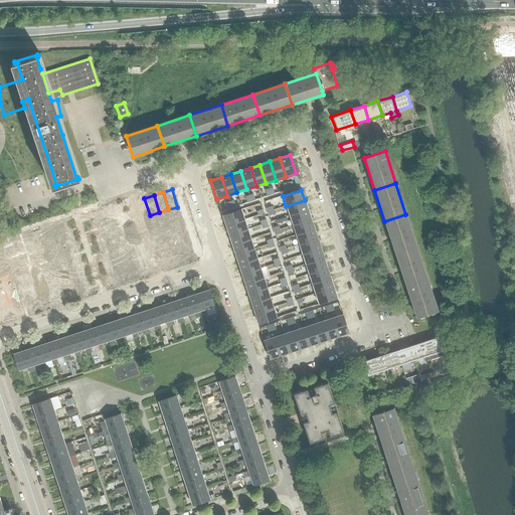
[(144,198),(135,201),(141,218),(150,215),(144,198)]
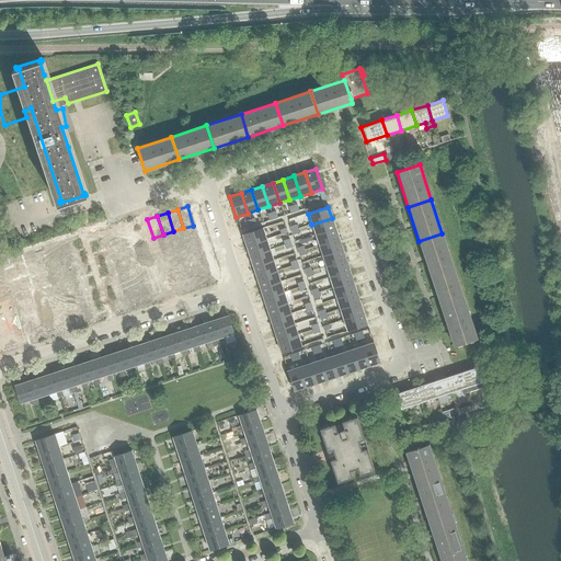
[(332,218),(311,225),(315,236),(335,229),(332,218)]
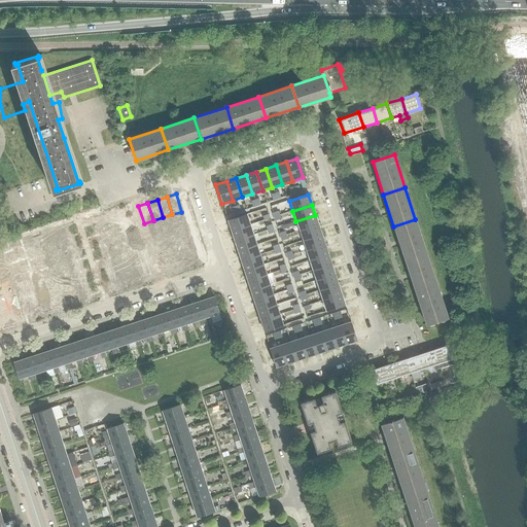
[(138,206),(129,209),(135,226),(144,223),(138,206)]
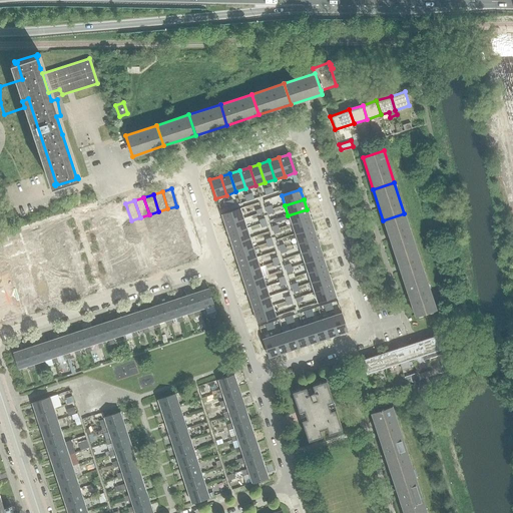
[(125,203),(116,206),(122,223),(131,220),(125,203)]
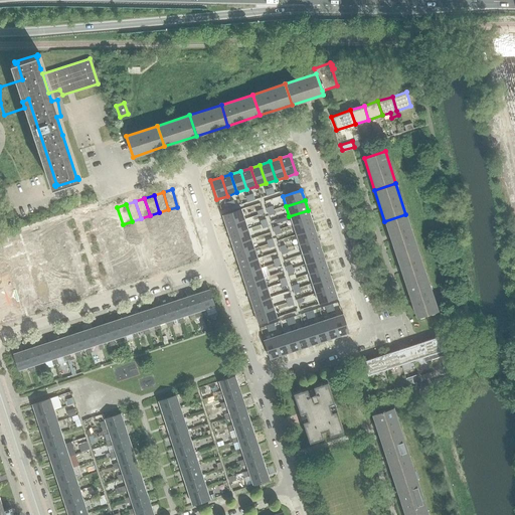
[(117,207),(108,210),(113,227),(123,224),(117,207)]
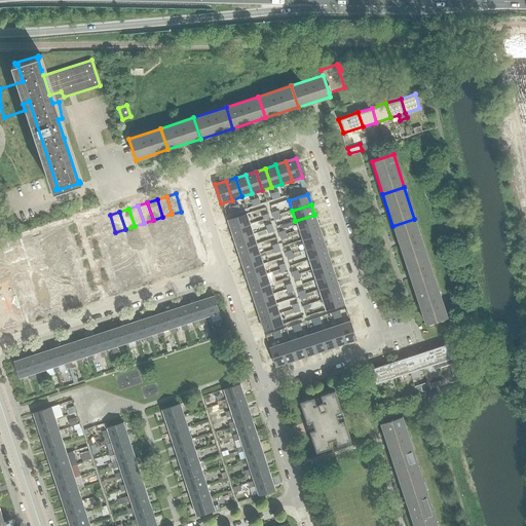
[(110,215),(101,218),(106,235),(115,232),(110,215)]
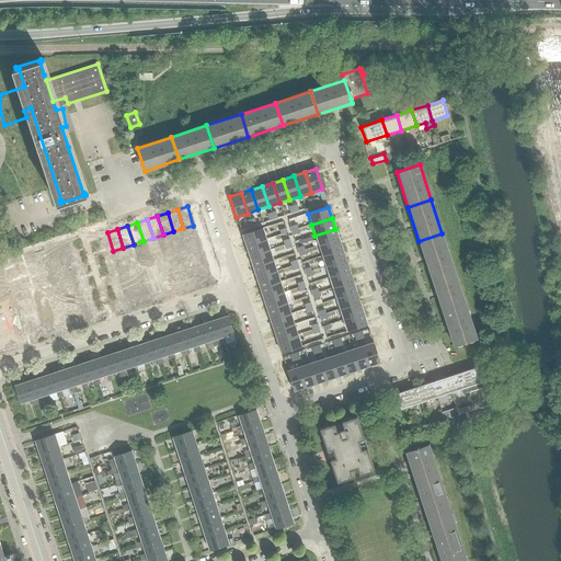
[(262,229),(242,236),(245,247),(266,240),(262,229)]
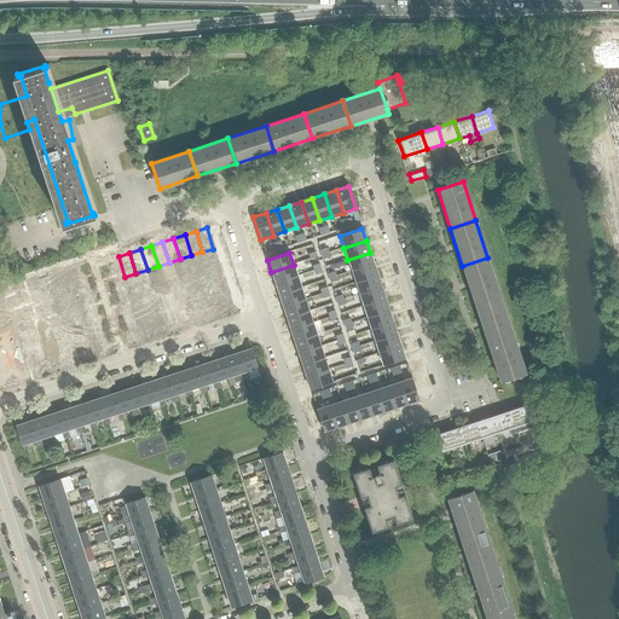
[(370,253),(347,260),(352,272),(374,265),(370,253)]
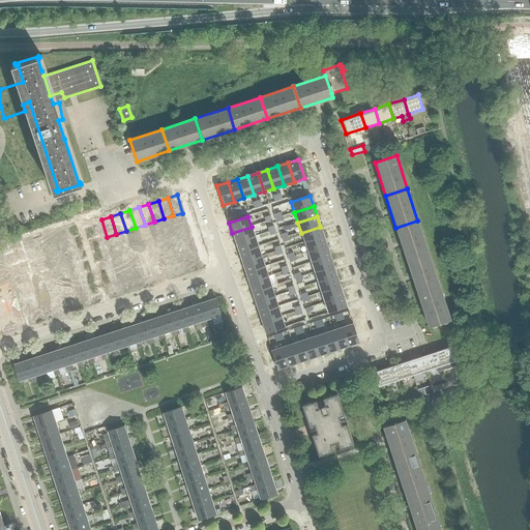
[(101,219),(92,223),(97,240),(107,237),(101,219)]
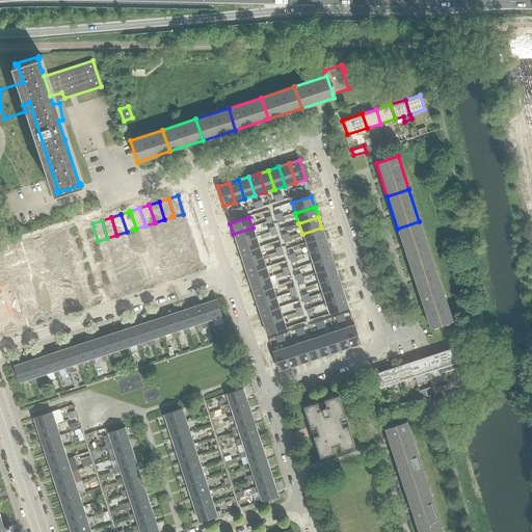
[(430,255),(419,221),(397,229),(408,262),(430,255)]
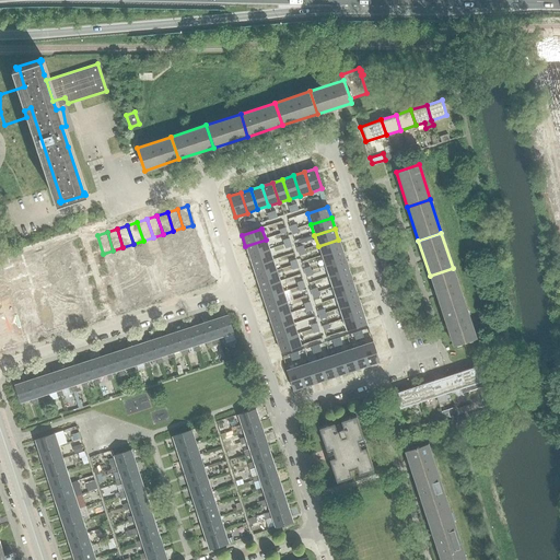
[(97,235),(86,238),(93,257),(103,254),(97,235)]
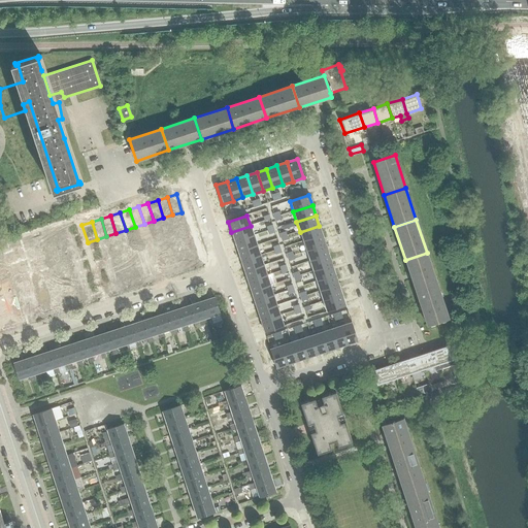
[(251,226),(231,232),(234,242),(254,236),(251,226)]
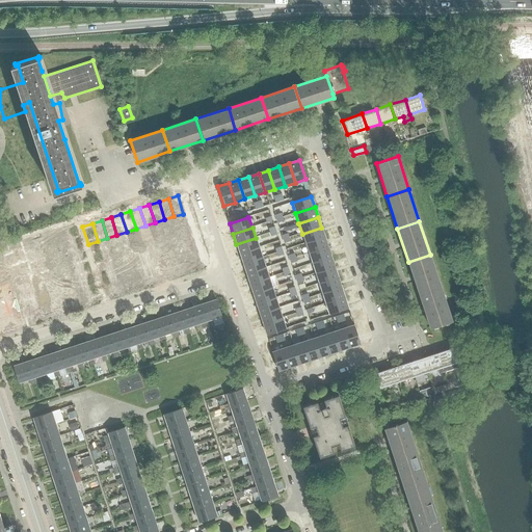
[(321,228),(302,234),(306,243),(324,238),(321,228)]
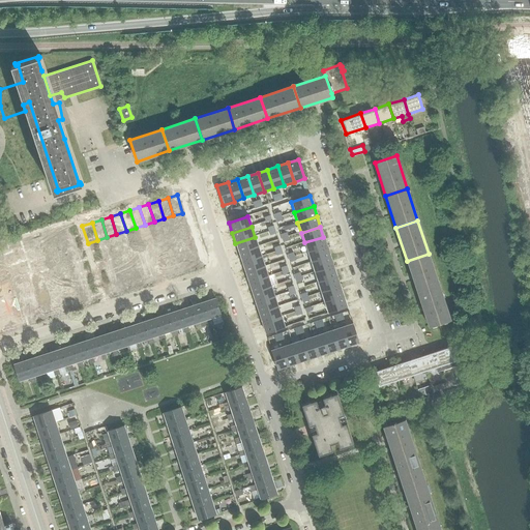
[(0,315),(2,322),(16,318),(19,326),(88,303),(81,281),(12,303),(3,275),(71,253),(64,231),(0,252),(0,315)]
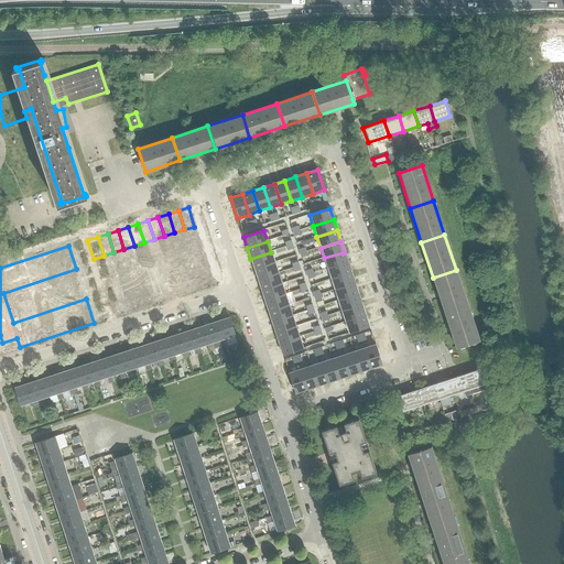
[(271,252),(250,259),(253,269),(274,262),(271,252)]
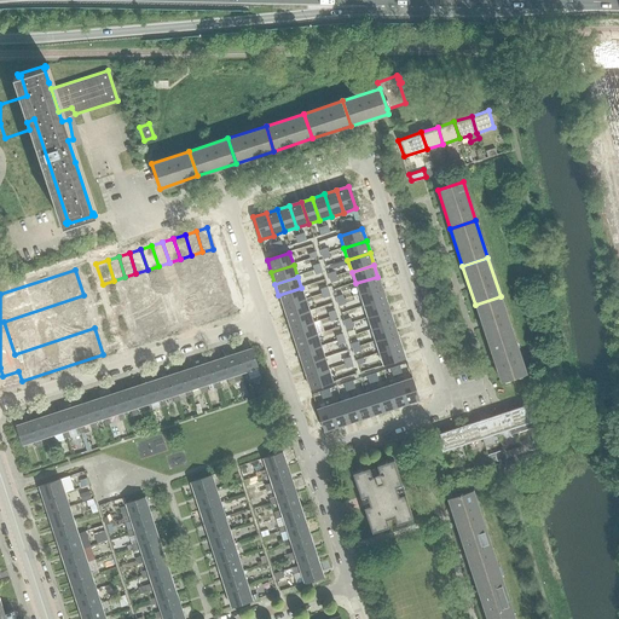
[(377,277),(356,283),(359,295),(381,288),(377,277)]
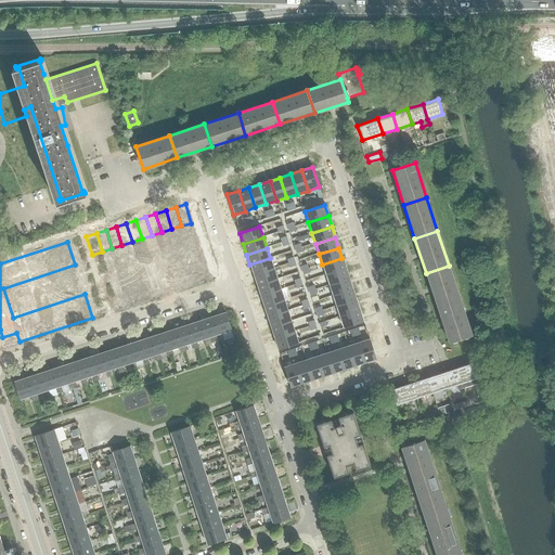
[(270,258),(249,265),(253,275),(273,269),(270,258)]
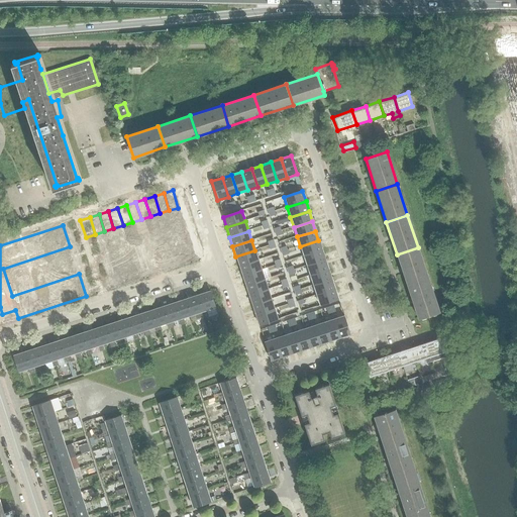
[(318,240),(300,246),(303,256),(321,250),(318,240)]
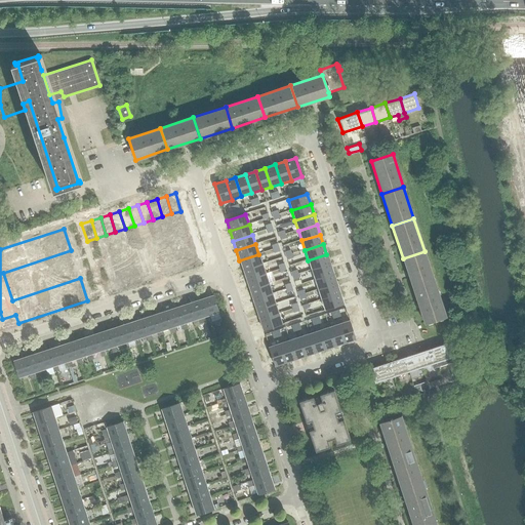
[(183,249),(189,267),(198,264),(192,246),(183,249)]
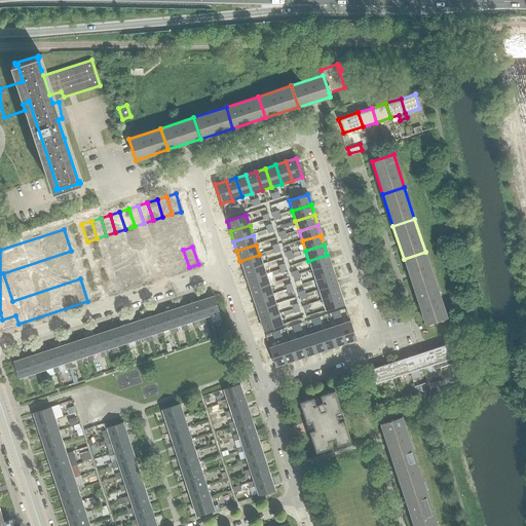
[(183,250),(174,253),(180,270),(189,267),(183,250)]
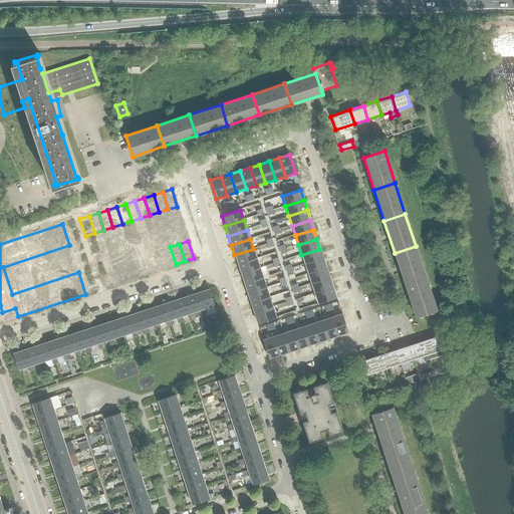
[(426,278),(416,246),(395,253),(405,284),(426,278)]
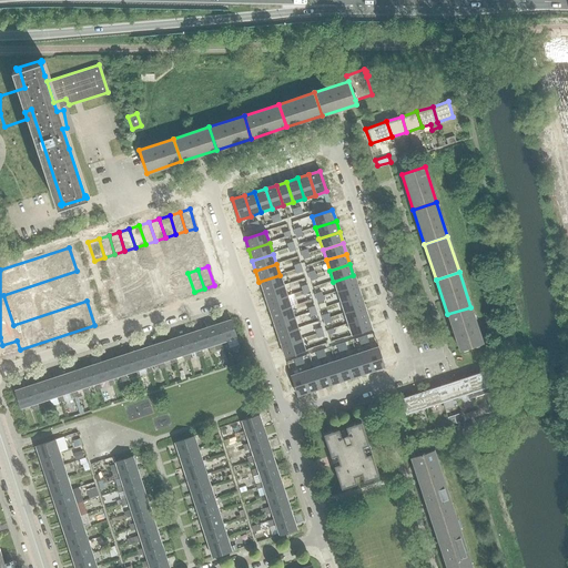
[(188,273),(178,276),(184,295),(194,292),(188,273)]
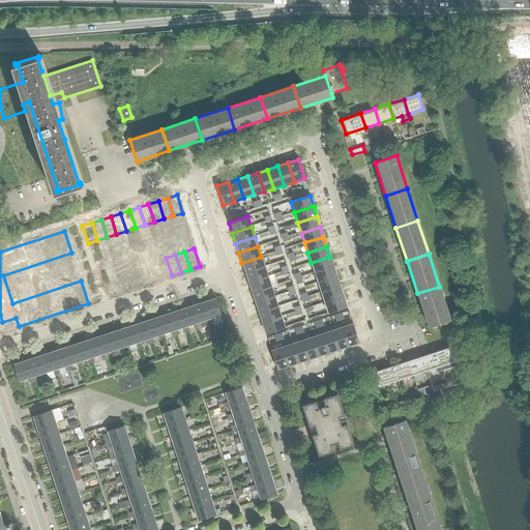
[(261,257),(241,263),(245,273),(264,267),(261,257)]
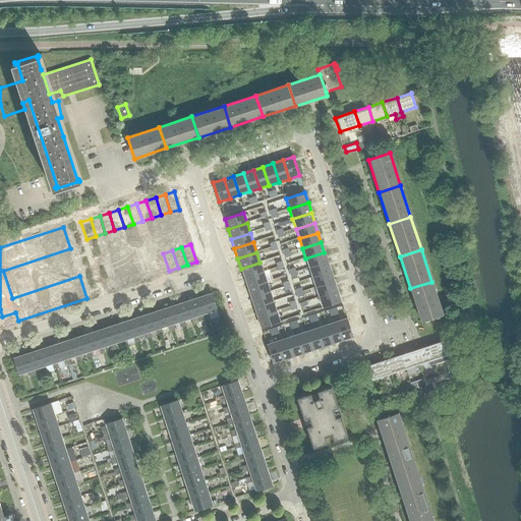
[(324,252),(305,258),(308,269),(328,263),(324,252)]
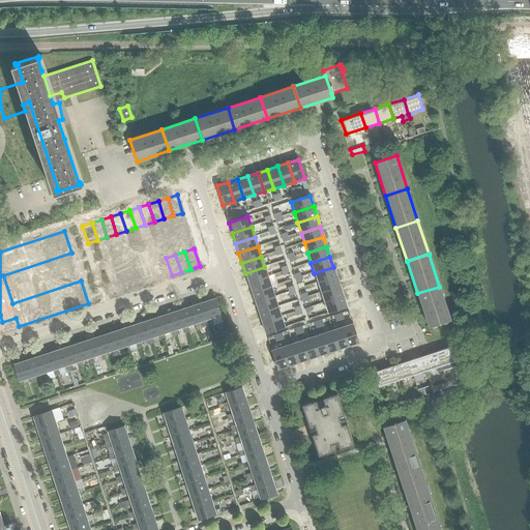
[(166,258),(156,261),(162,278),(172,275),(166,258)]
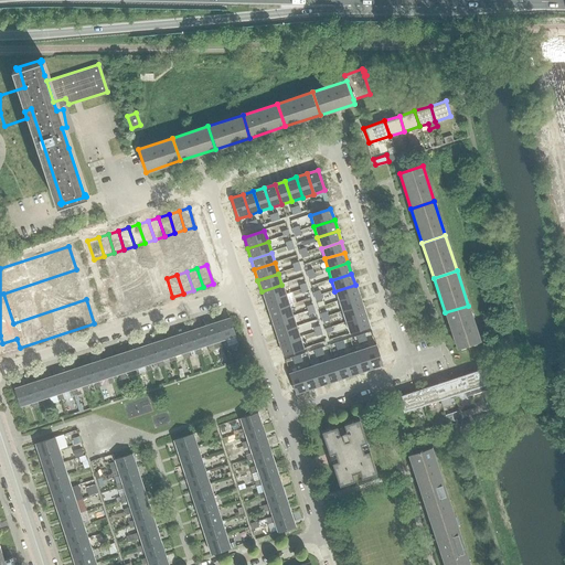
[(167,278),(157,280),(162,300),(172,297),(167,278)]
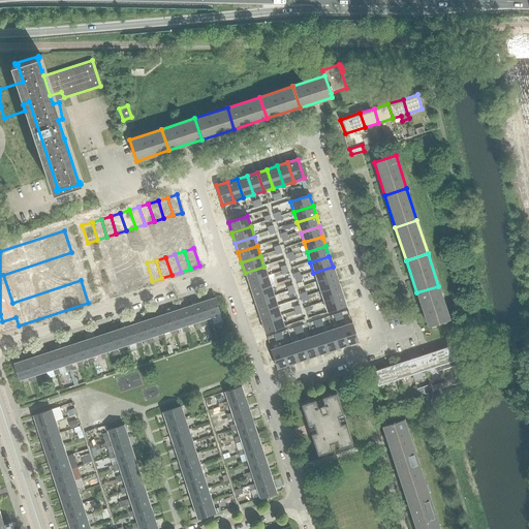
[(147,262),(137,266),(143,284),(152,281),(147,262)]
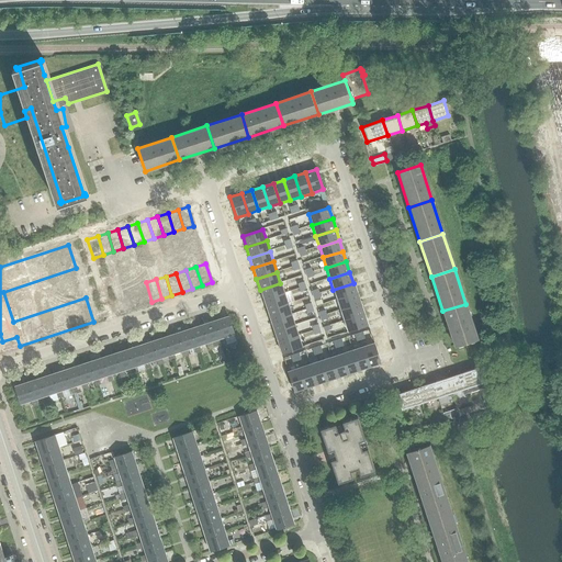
[(146,282),(135,285),(142,305),(152,302),(146,282)]
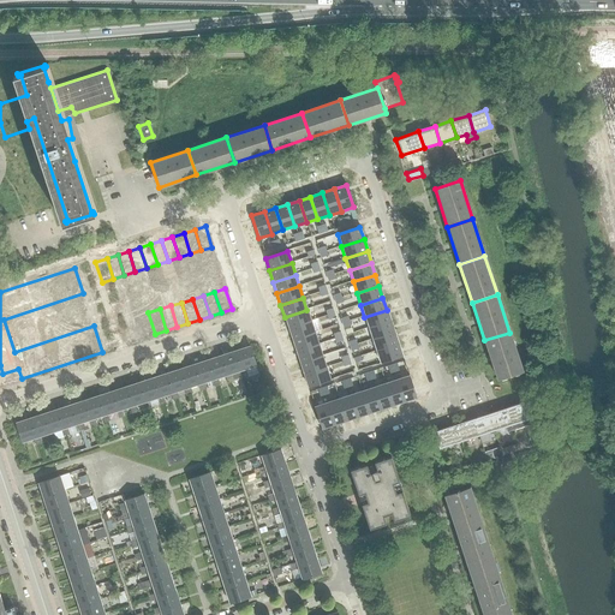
[(306,310),(285,317),(288,328),(310,321),(306,310)]
